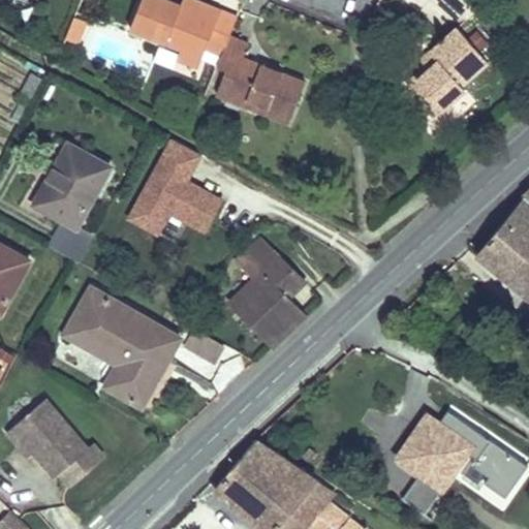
[(183,4),(170,0),(143,0),(131,28),(182,50),(178,59),(198,68),(208,48),(223,54),(230,36),(239,18),(221,10),(217,19),(183,4)]
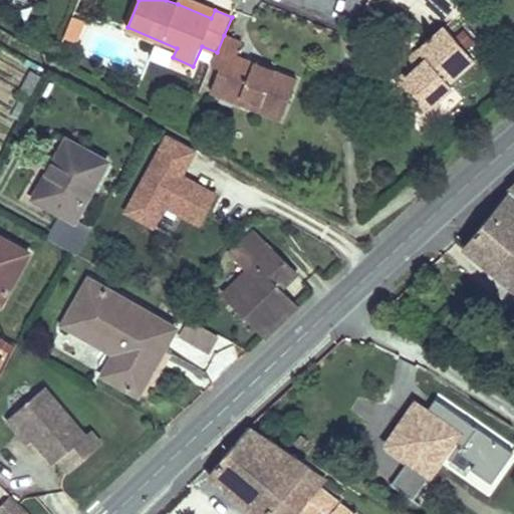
[(179,0),(178,4),(211,18),(215,10),(192,0),(179,0)]
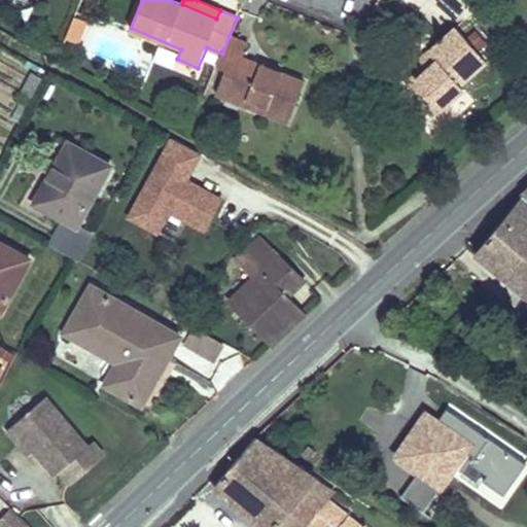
[(72,13),(65,37),(82,41),(89,19),(72,13)]
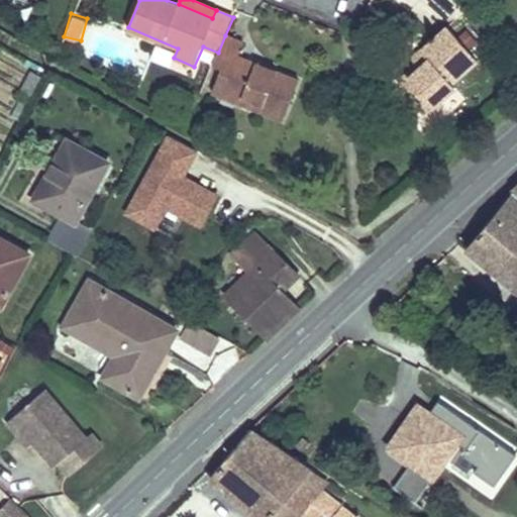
[(478,61),(448,27),(422,52),(430,60),(425,65),(423,62),(418,66),(401,81),(429,111),(456,87),(452,83),(478,61)]
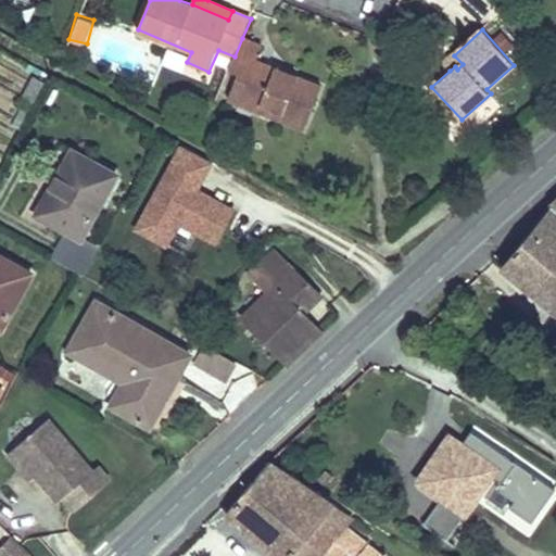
[(229,71),(239,73),(229,99),(240,103),(242,97),(281,112),(279,118),(305,129),(323,87),(297,76),(294,83),(280,76),(282,71),(257,61),(263,46),(242,38),(235,57),(229,71)]
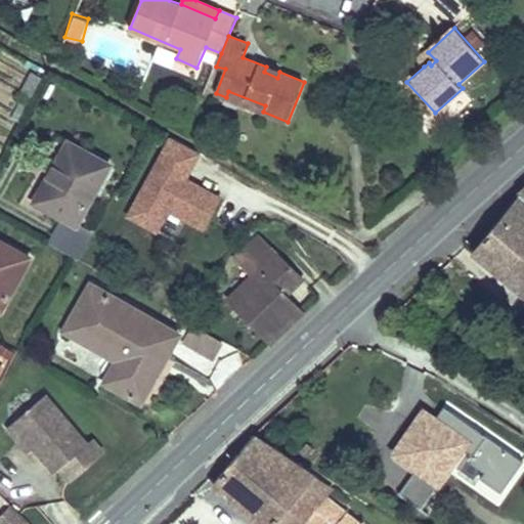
[(424,67),(429,62),(431,66),(436,60),(428,52),(419,60),(424,67)]
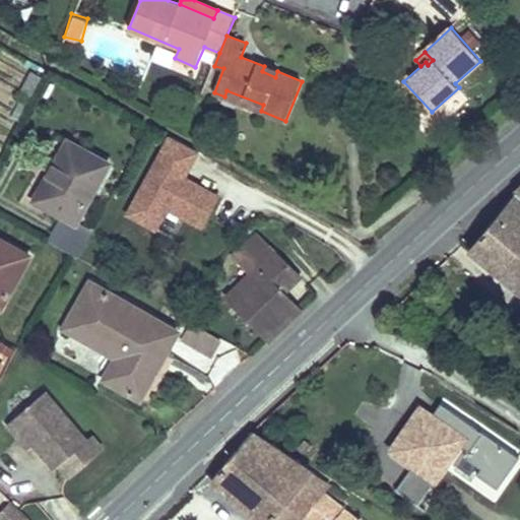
[(262,71),(275,77),(277,71),(264,66),(262,71)]
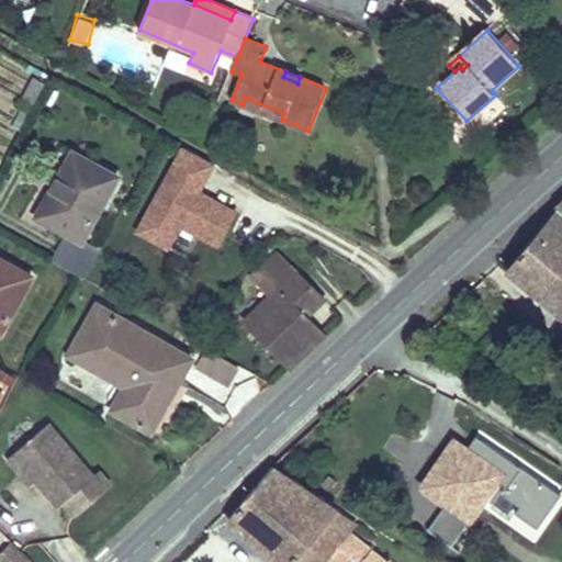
[(34,78),(24,98),(36,103),(46,83),(34,78)]
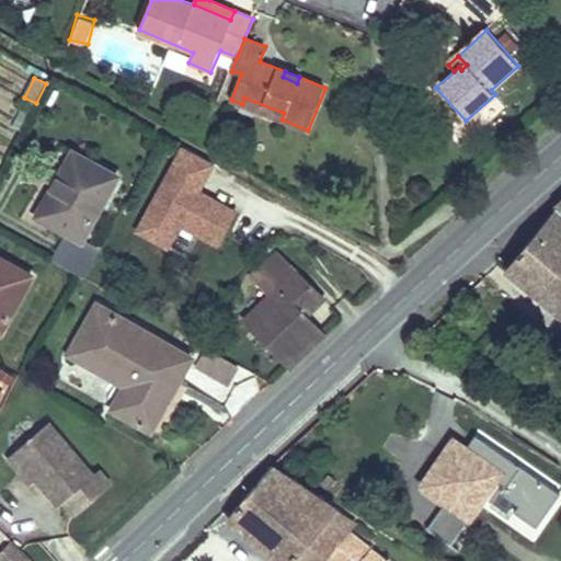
[(284,113),(244,98),(242,104),(282,119),(284,113)]
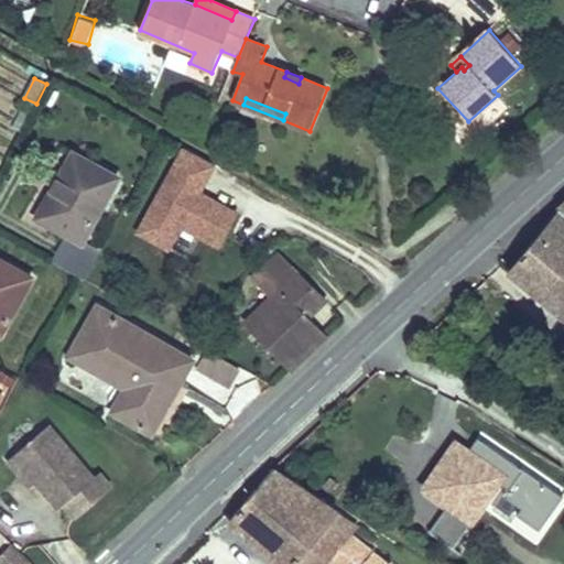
[(75,154),(40,217),(67,232),(52,261),(85,280),(102,250),(83,240),(118,177),(75,154)]
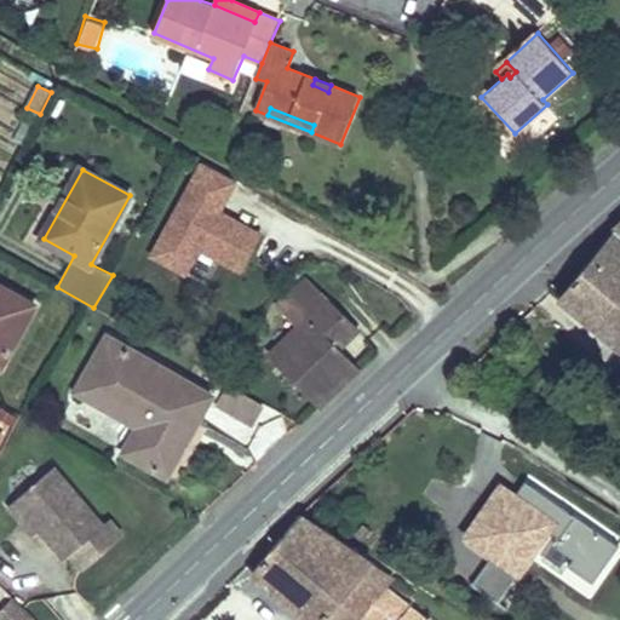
[(619,224),(616,229),(560,297),(619,345),(619,224)]
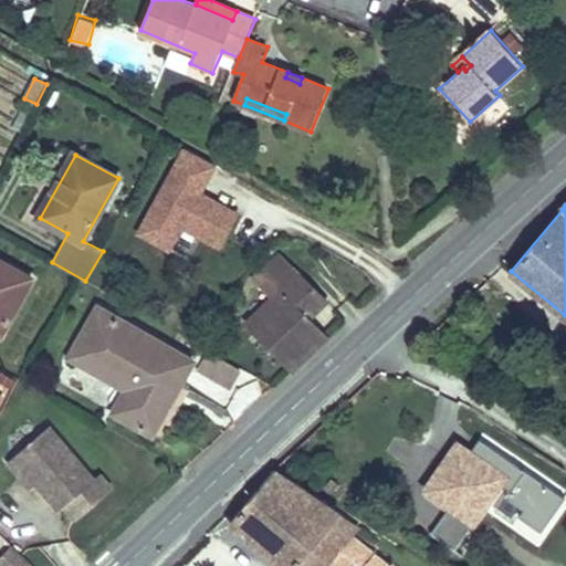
[(250,324),(294,370),(327,338),(308,320),(326,302),(301,275),(299,276),(282,258),(260,280),(276,297),(250,324)]
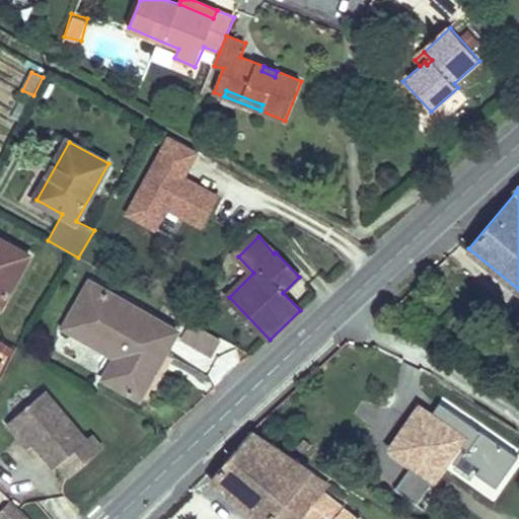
[(0,307),(1,308),(30,255),(0,238),(0,307)]
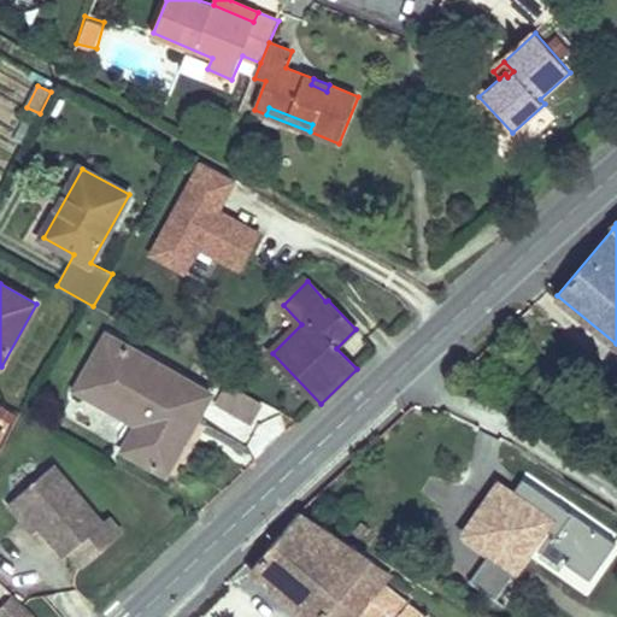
[(171,371),(109,335),(81,383),(106,399),(104,404),(123,415),(125,409),(142,418),(124,450),(166,472),(188,436),(182,433),(192,417),(197,421),(206,405),(166,382),(171,371)]
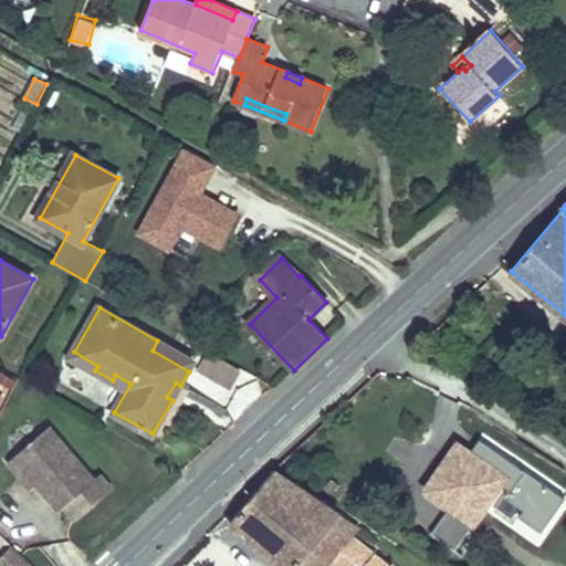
[(153,350),(189,371),(195,362),(157,341),(153,350)]
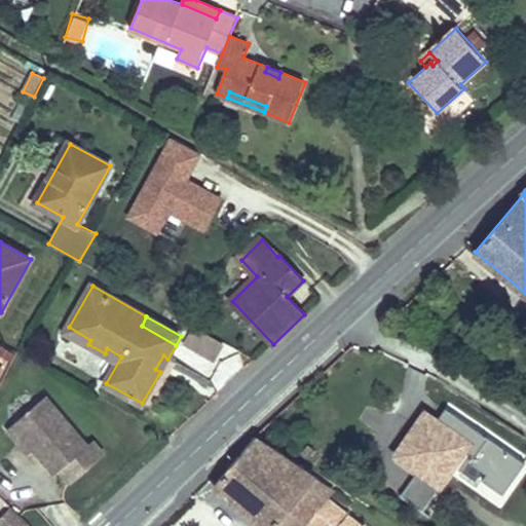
[(88,344),(90,340),(69,327),(66,331),(88,344)]
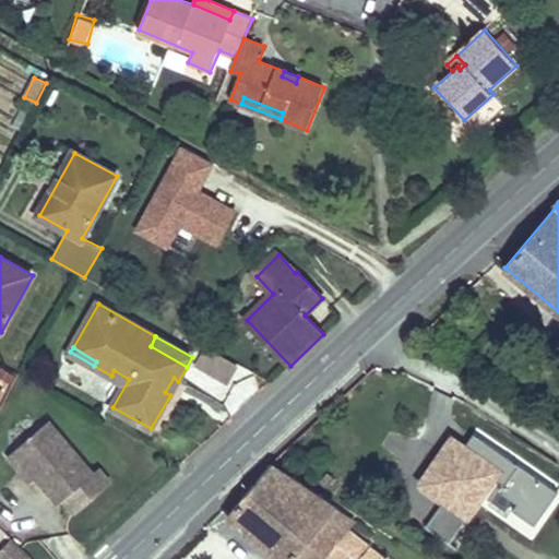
[(206,347),(197,365),(228,382),(238,365),(206,347)]
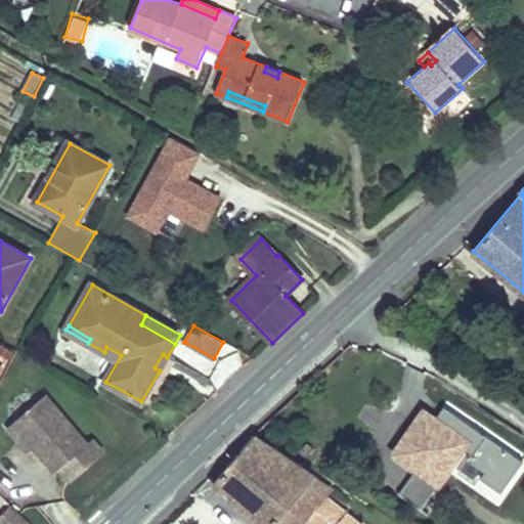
[(163,354),(155,367),(160,370),(167,357),(163,354)]
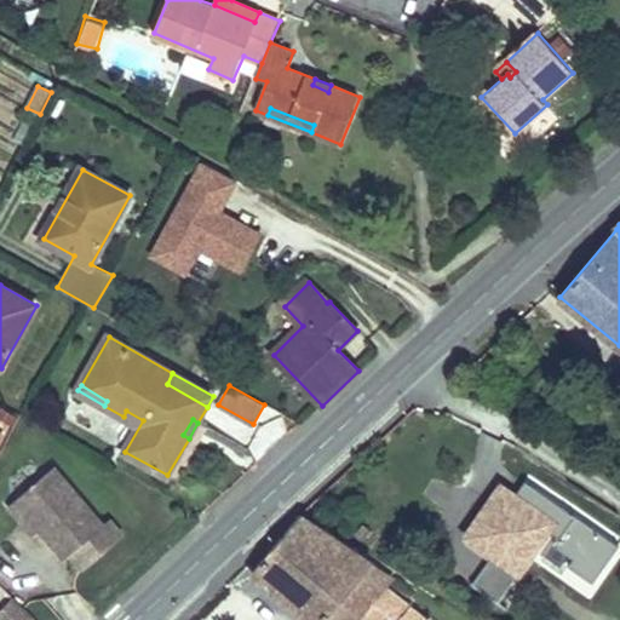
[(107,528),(56,470),(12,509),(38,537),(44,533),(69,562),(74,557),(86,572),(125,538),(112,523),(107,528)]
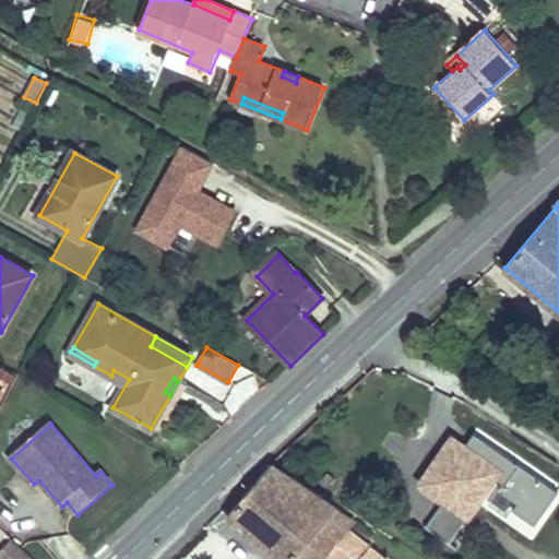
[(435,465),(441,470),(460,442),(453,438),(435,465)]
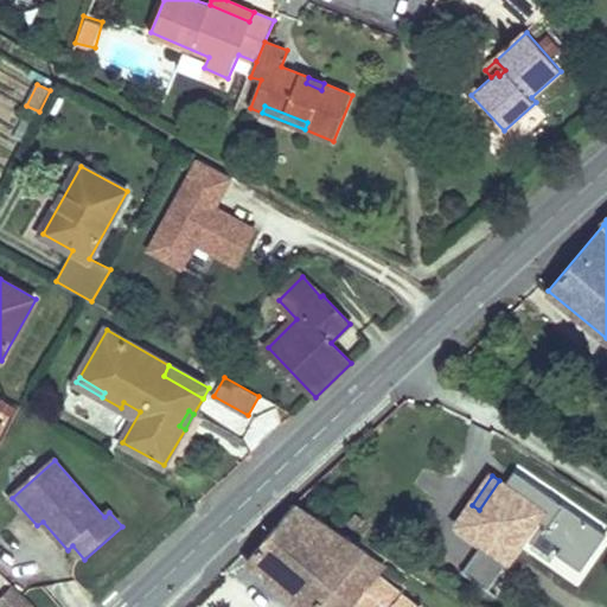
[(458,525),(510,561),(544,511),(499,480),(479,510),(472,505),(458,525)]
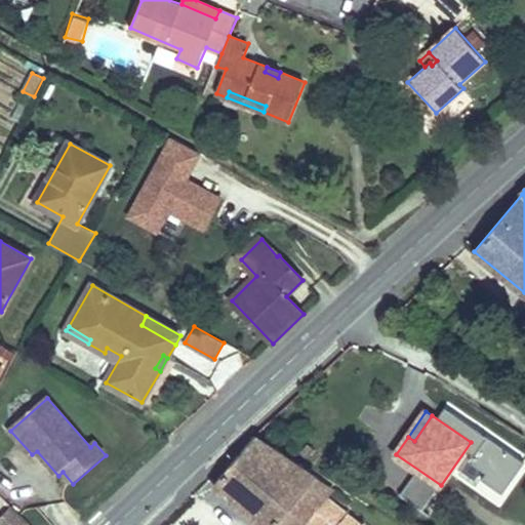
[(255,437),(214,485),(263,524),(303,524),(332,488),(255,437)]
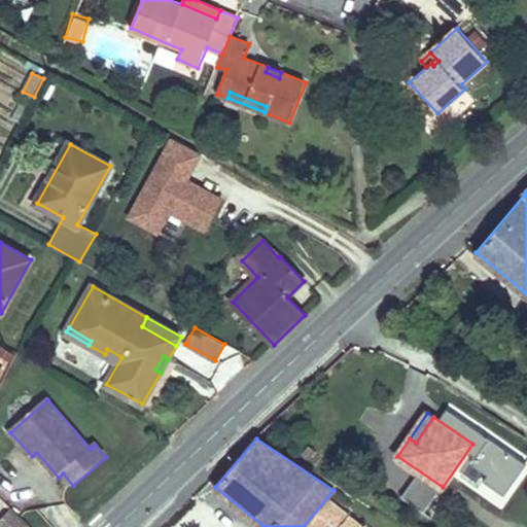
[(342,526),(349,518),(326,500),(308,524),(311,526),(342,526)]
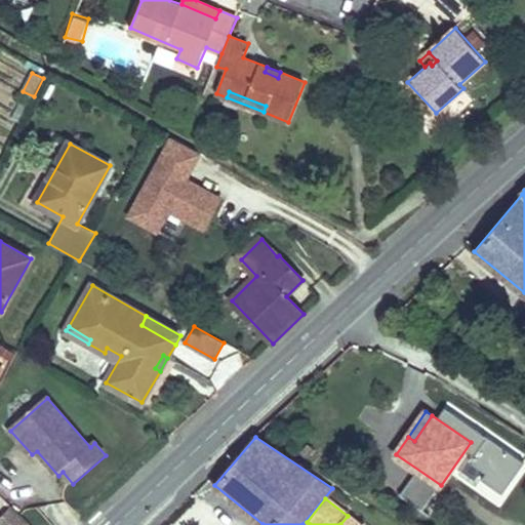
[(31,524),(12,508),(0,521),(0,524),(31,524)]
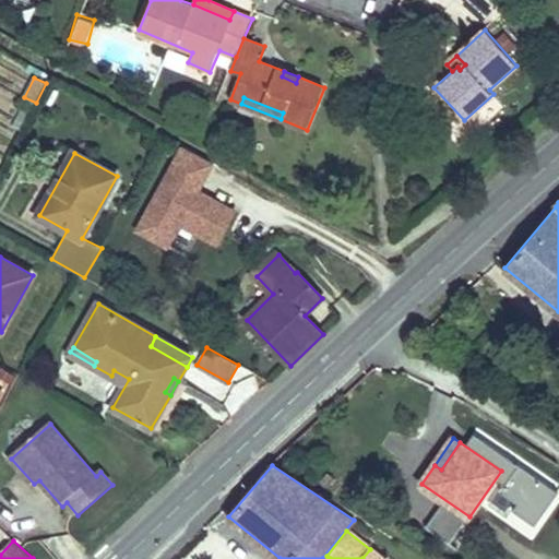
[(383,558),(370,549),(363,558),(383,558)]
